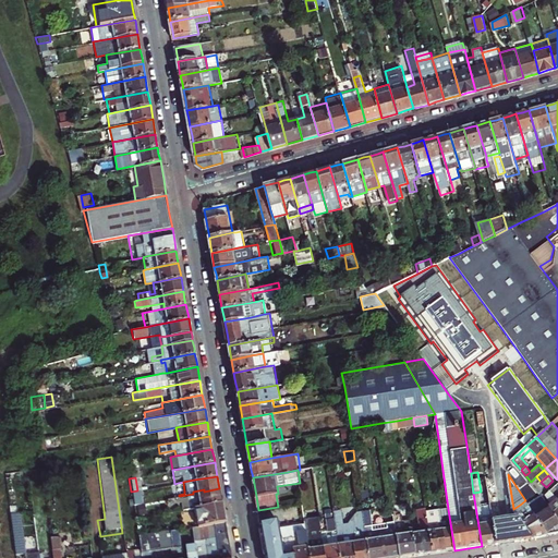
[(532,481),(531,482),(541,492),(544,488),(534,478),(532,481)]
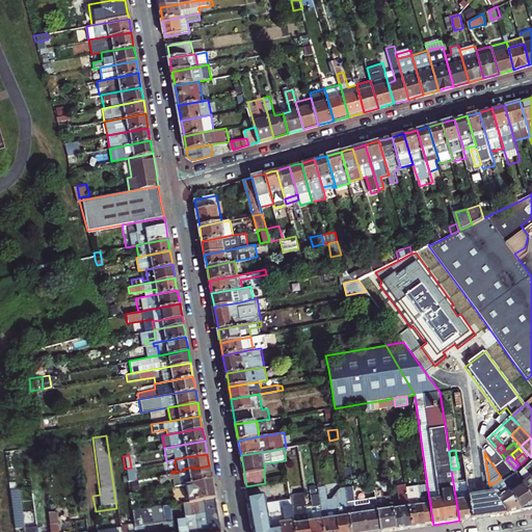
[(186,483),(211,479),(210,473),(209,466),(194,469),(194,467),(184,469),(184,471),(178,472),(180,484),(186,483)]
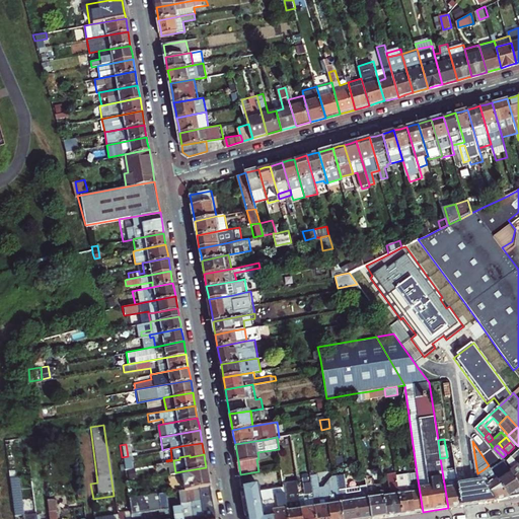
[(128,456),(122,457),(123,469),(130,468),(128,456)]
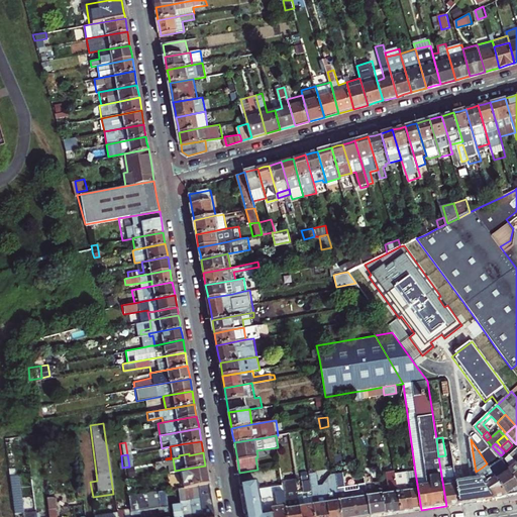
[(516,460),(511,454),(509,455),(507,457),(511,466),(513,468),(512,469),(511,470),(512,472),(516,479),(516,460)]
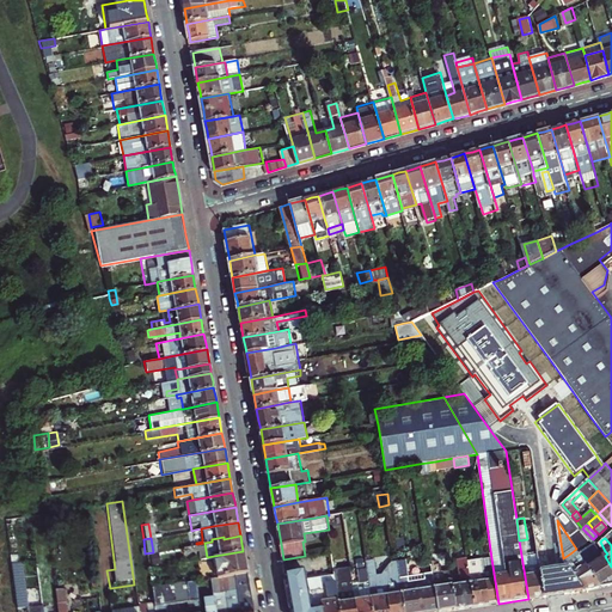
[(519,540),(528,599),(536,598),(545,597),(542,575),(537,575),(534,565),(531,567),(530,556),(527,539),(519,540)]
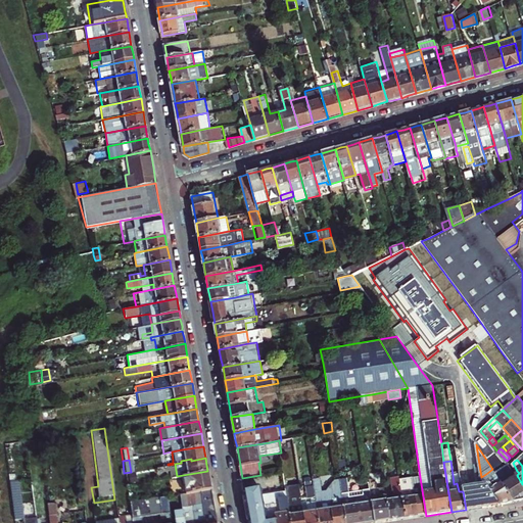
[(496,475),(492,469),(487,473),(491,479),(496,475)]
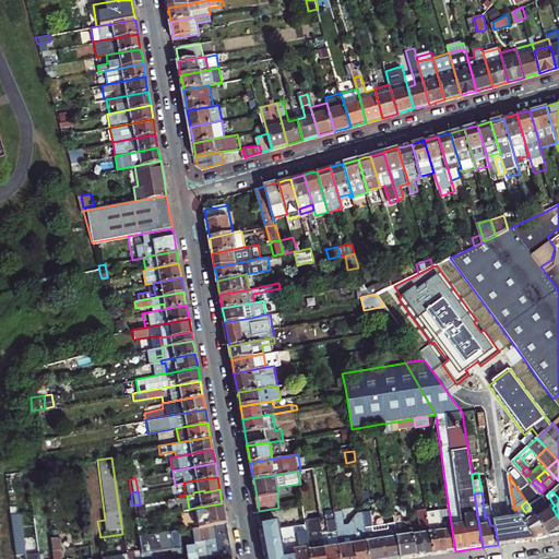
[(212,523),(225,521),(224,514),(222,503),(195,508),(198,526),(212,523)]
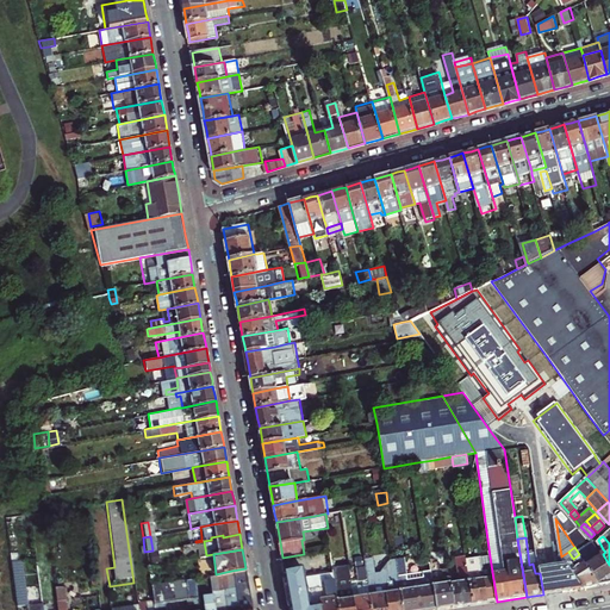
[(573,559),(568,552),(561,556),(570,568),(583,589),(590,587),(601,586),(589,568),(579,554),(573,559)]
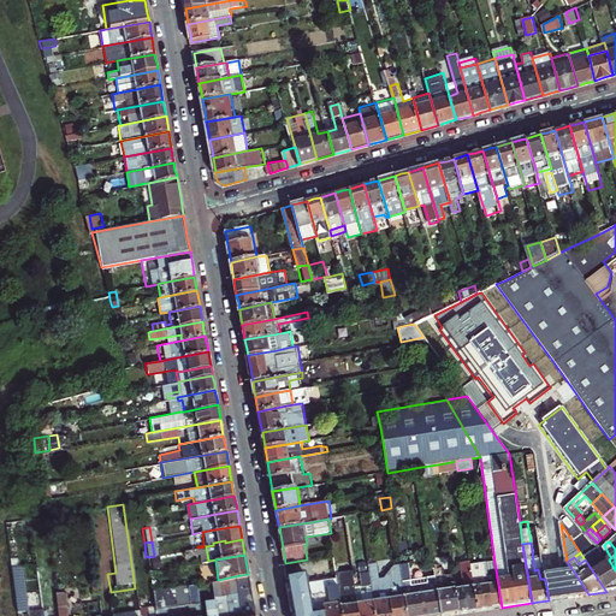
[(543,558),(533,560),(534,570),(538,569),(540,579),(545,579),(544,568),(543,558)]
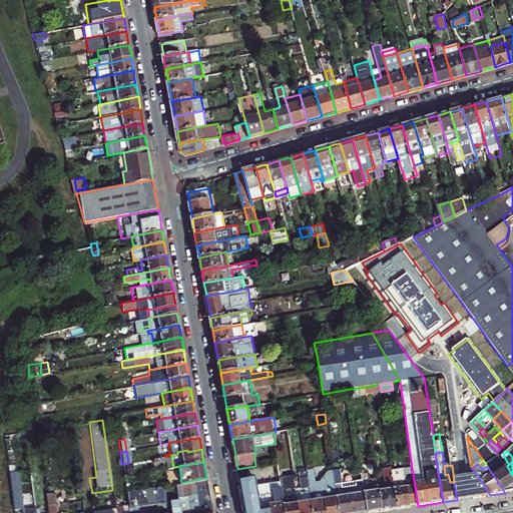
[(384,468),(388,490),(380,491),(383,511),(391,510),(398,509),(392,471),(392,467),(384,468)]
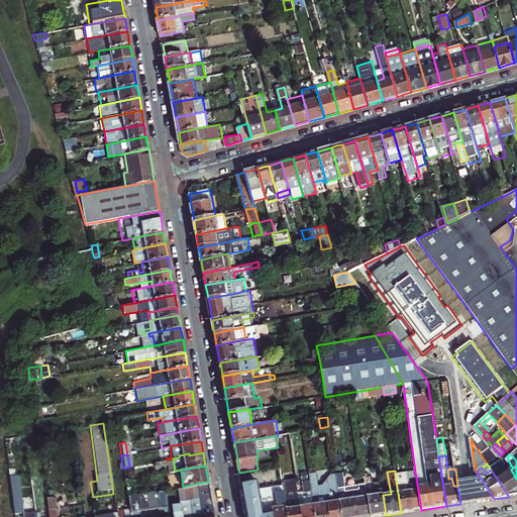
[(330,516),(325,482),(323,484),(319,485),(317,472),(310,473),(311,481),(312,491),(316,516),(330,516)]
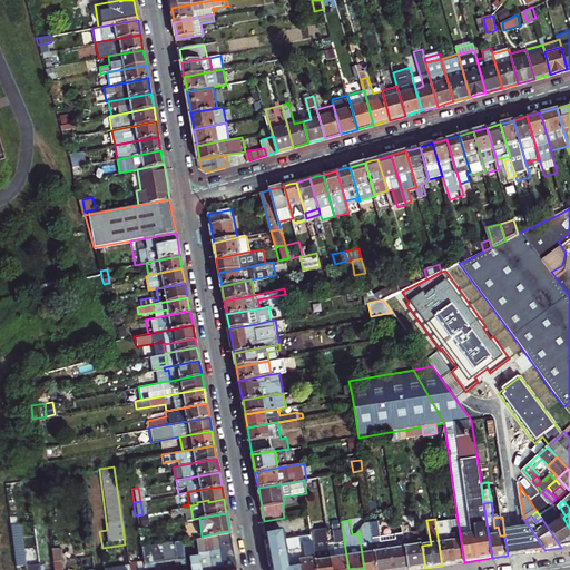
[(435,523),(442,566),(452,563),(464,562),(458,520),(435,523)]
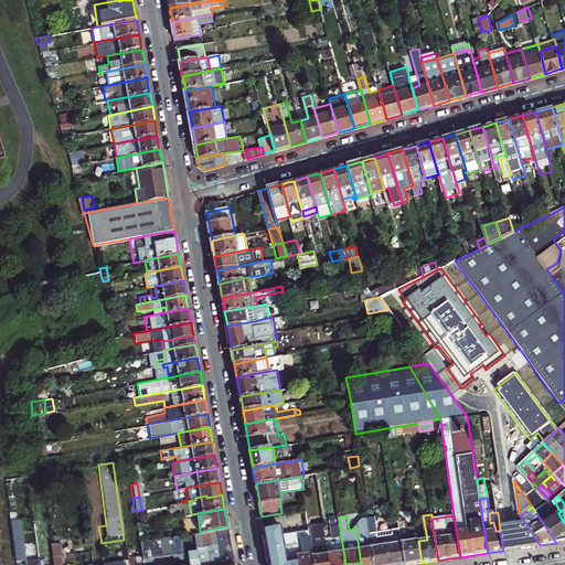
[(564,523),(560,515),(545,526),(556,543),(564,541),(564,523)]
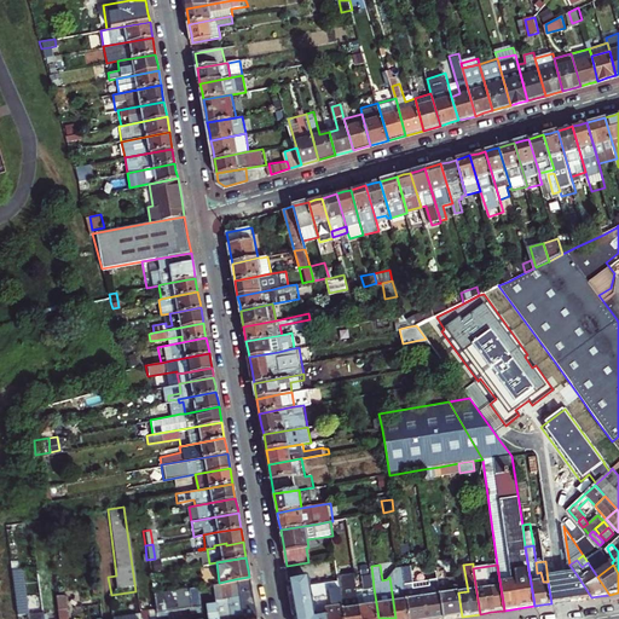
[(389,577),(395,618),(411,618),(406,583),(404,568),(404,566),(395,567),(389,577)]
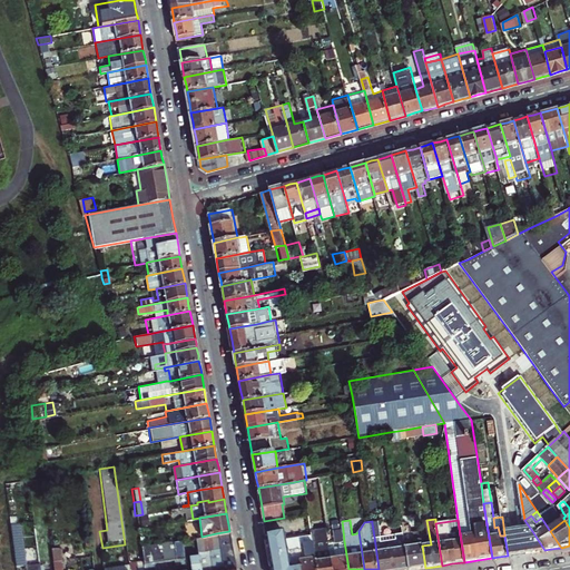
[(372,523),(374,537),(379,569),(393,569),(391,551),(399,549),(396,539),(383,541),(380,522),(372,523)]
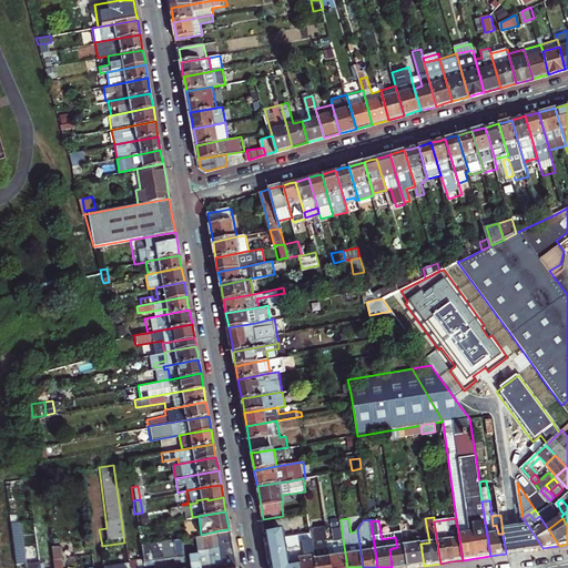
[(23,565),(19,523),(16,524),(9,524),(14,566),(23,565)]
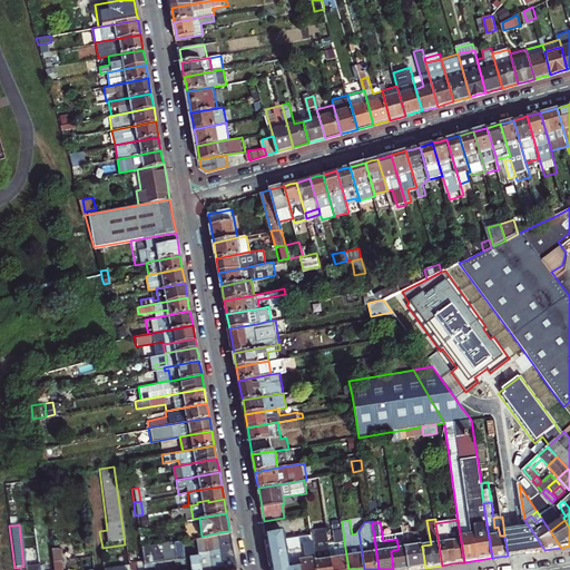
[(327,528),(312,530),(313,538),(317,569),(333,569),(330,544),(327,528)]
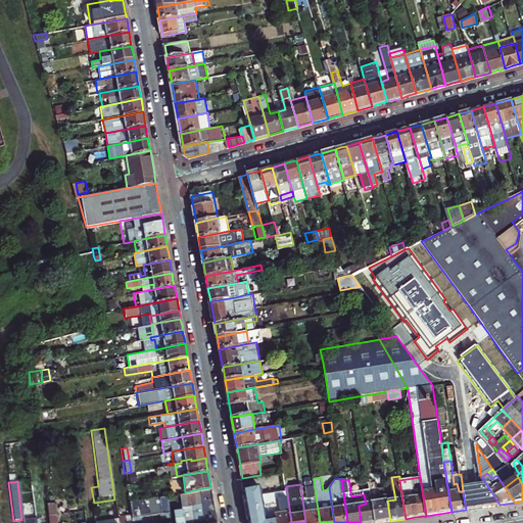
[(320,522),(316,496),(315,486),(306,487),(308,498),(302,500),(305,522),(320,522)]
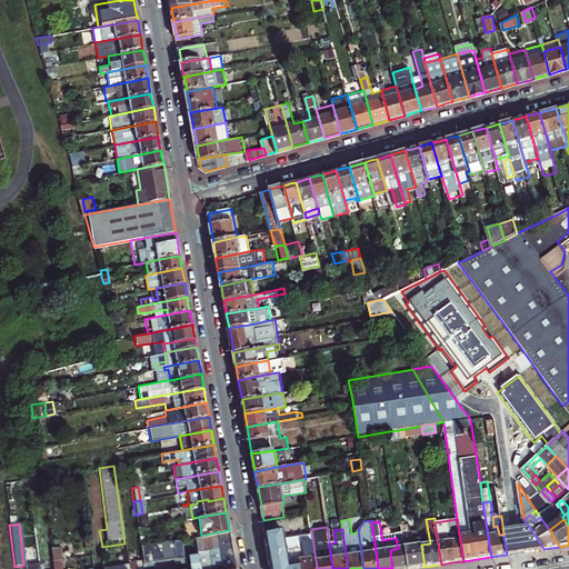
[(235,568),(229,530),(216,532),(221,568),(235,568)]
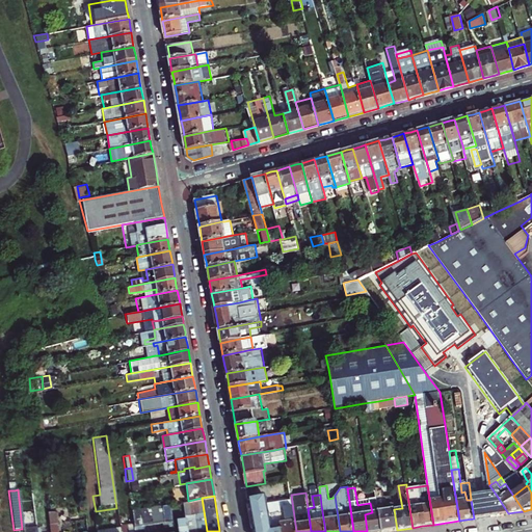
[(494,515),(508,513),(497,496),(471,500),(474,519),(494,515)]
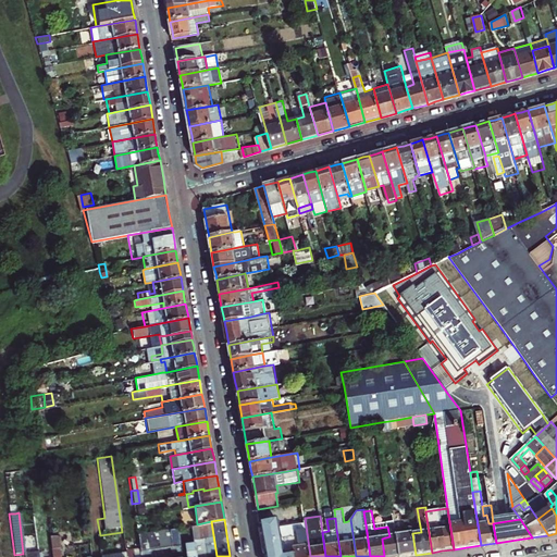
[(286,556),(279,520),(260,522),(262,534),(265,556),(310,556),(306,525),(295,527),(298,546),(294,547),(295,555),(286,556)]
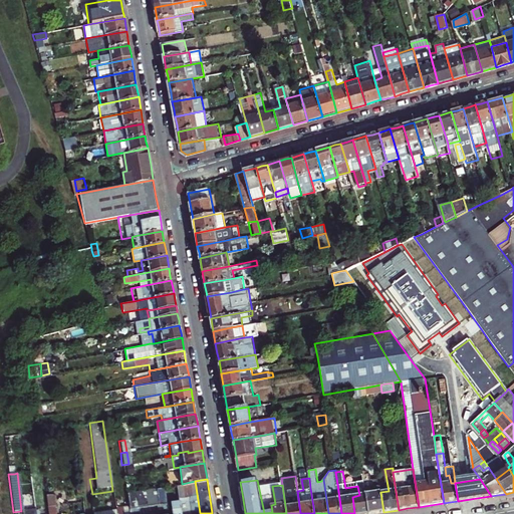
[(200,513),(195,481),(182,484),(176,485),(178,497),(178,500),(179,513),(200,513)]
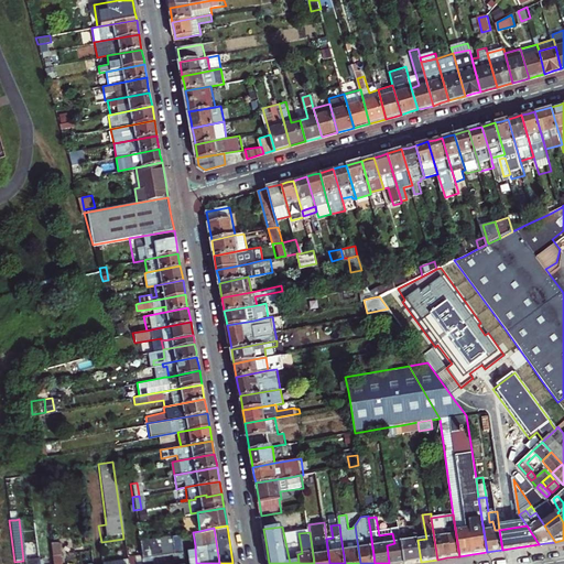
[(405,563),(402,535),(401,528),(396,529),(397,532),(392,532),(392,533),(394,543),(387,545),(389,563),(405,563)]
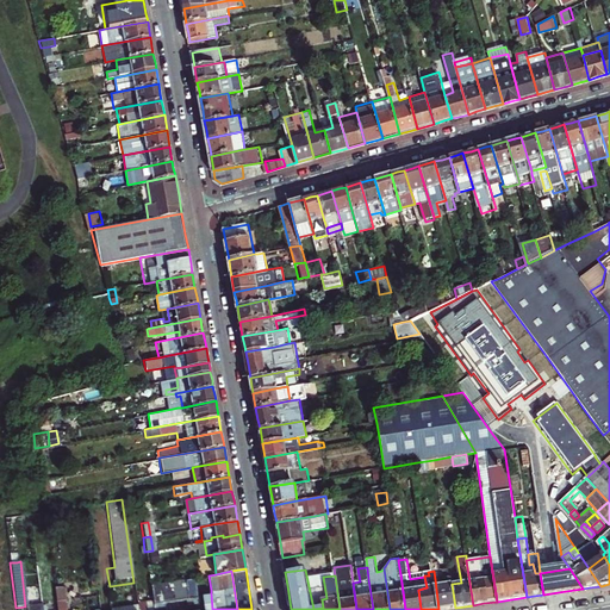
[(446,574),(447,578),(435,579),(439,609),(447,609),(455,608),(452,584),(450,573),(446,574)]
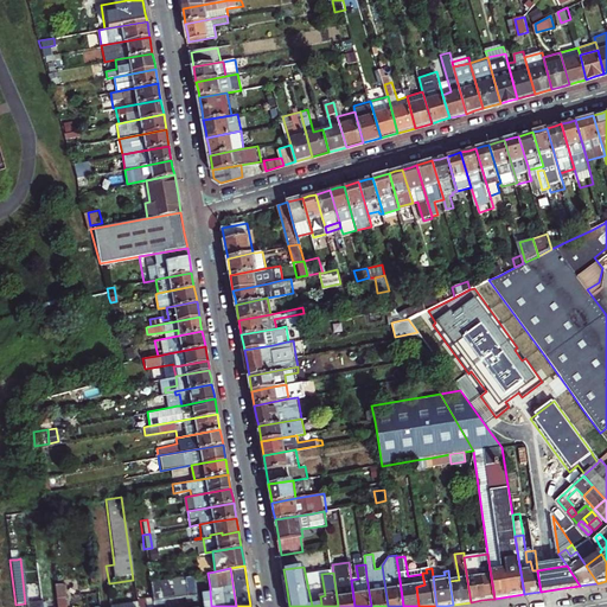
[(196,593),(193,575),(148,582),(151,596),(152,606),(161,605),(161,601),(196,595),(196,593)]
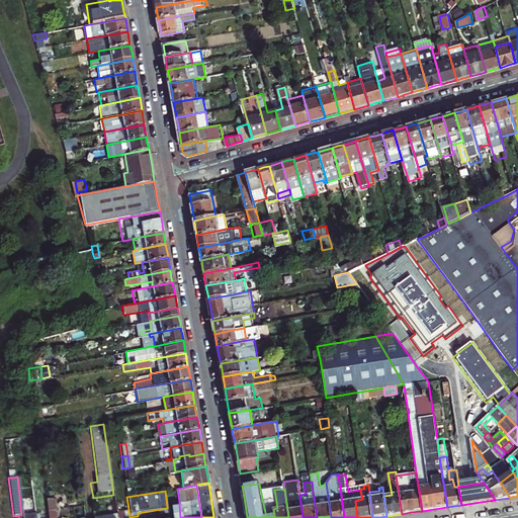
[(55,509),(54,498),(46,499),(47,510),(55,509)]
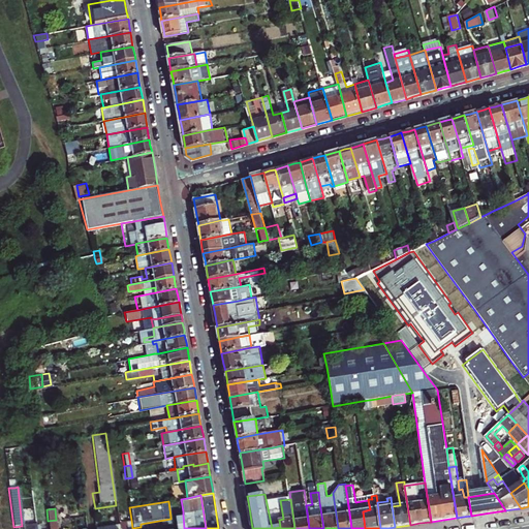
[(184,528),(183,515),(170,517),(170,519),(170,528),(184,528)]
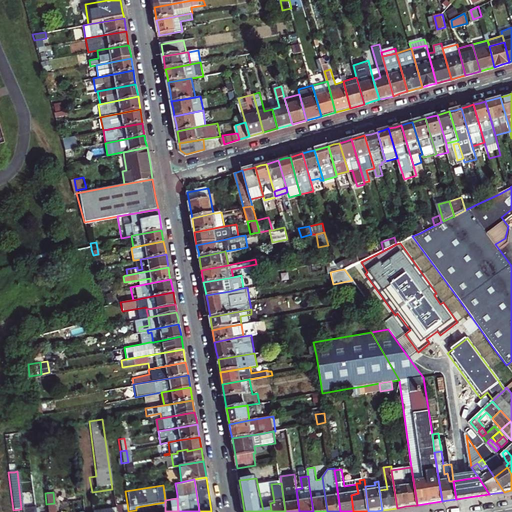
[(55,511),(54,503),(46,504),(47,511),(55,511)]
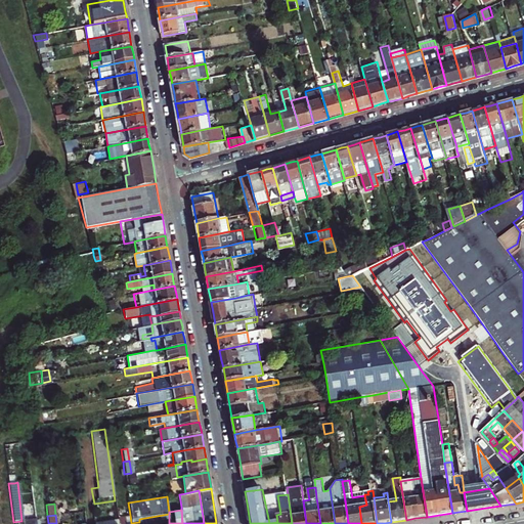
[(131,523),(130,515),(117,517),(118,523),(131,523)]
